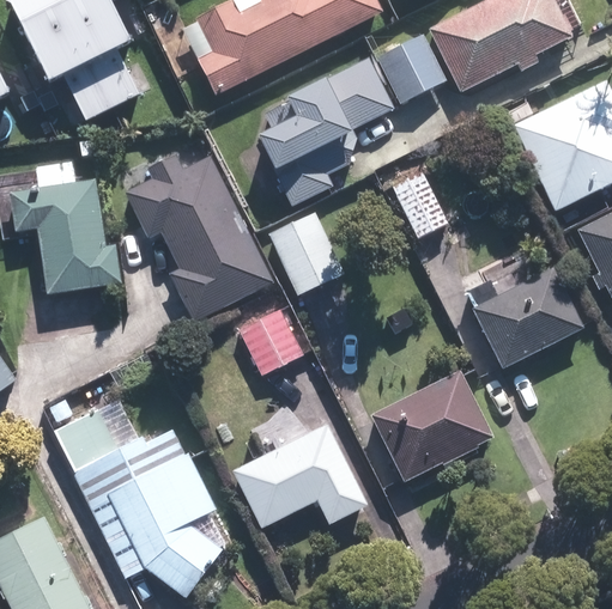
[(64,79),(90,65),(56,0),(12,0),(6,4),(49,86),(64,79)]
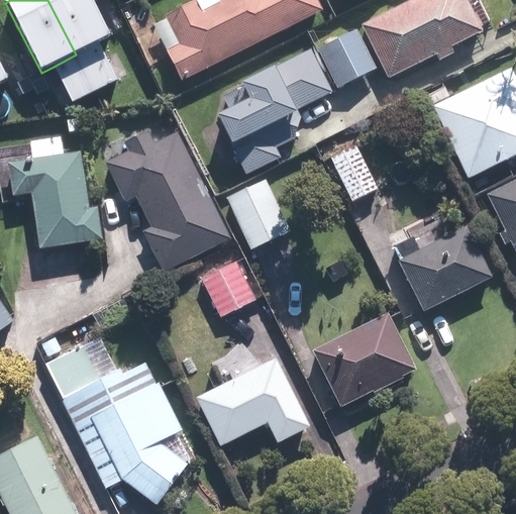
[(47,0),(76,55),(97,43),(109,37),(89,0),(47,0)]
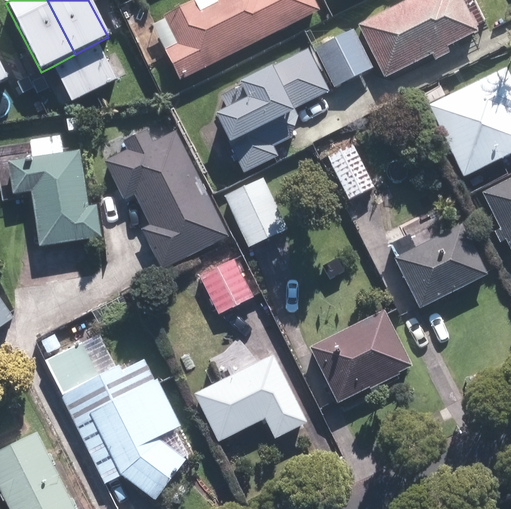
[(179,79),(319,10),(314,0),(217,0),(200,9),(196,0),(193,0),(163,15),(176,43),(164,49),(179,79)]
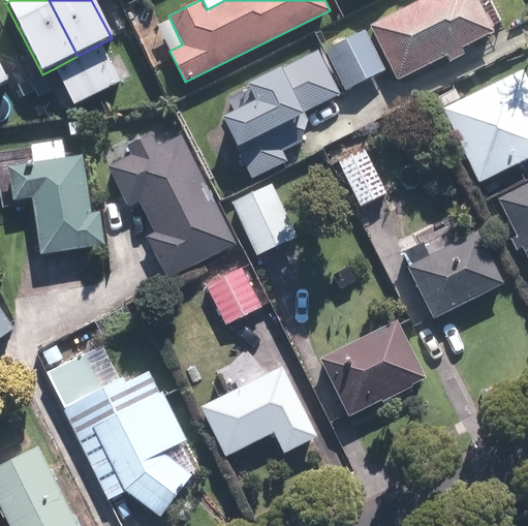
[(397,80),(494,31),(478,0),(416,0),(369,24),(397,80)]
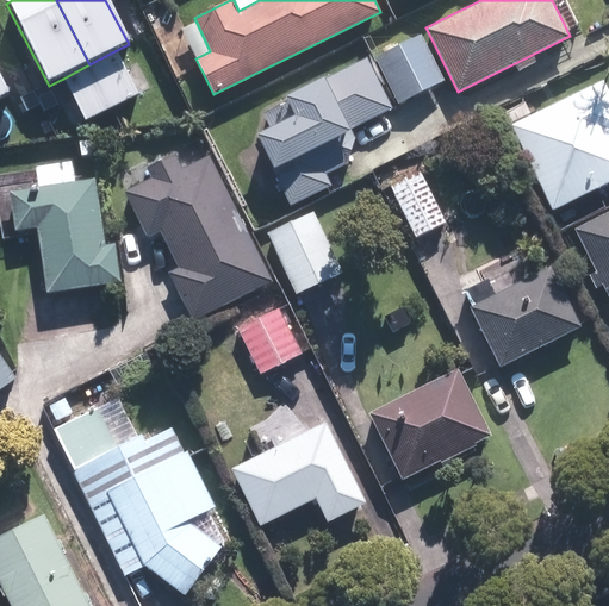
[(443,79),(421,32),(374,55),(398,101),(443,79)]
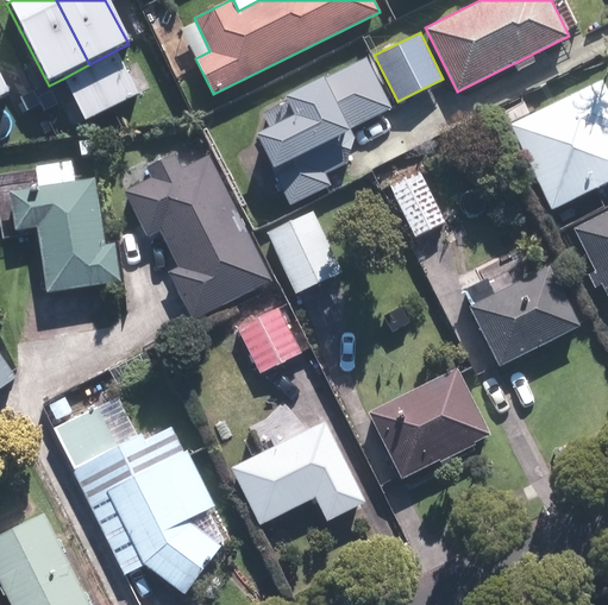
[(89,64),(63,79),(86,121),(137,95),(114,51),(89,64)]
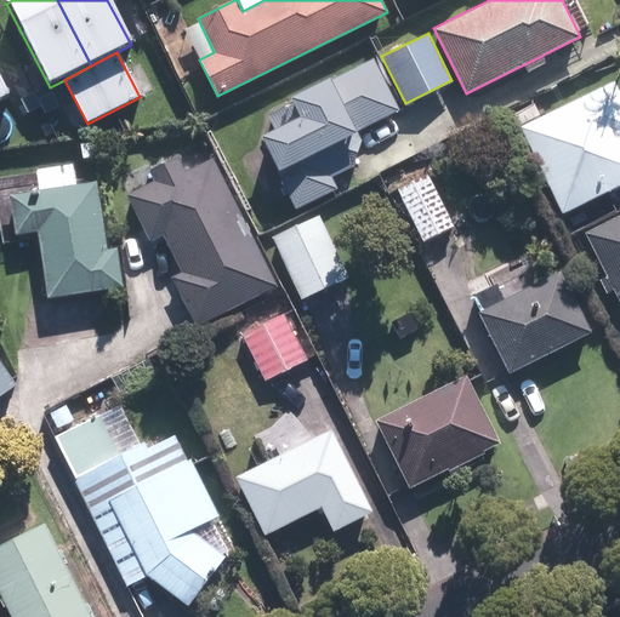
[(374,58),(291,100),(293,102),(267,115),(276,132),(260,140),(295,209),(337,187),(333,177),(351,167),(360,138),(356,130),(399,108),(374,58)]
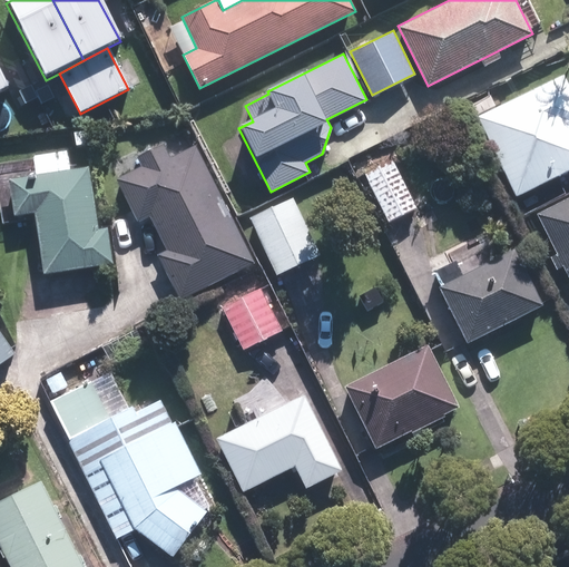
[(514,197),(568,169),(568,85),(563,74),(476,117),(514,197)]
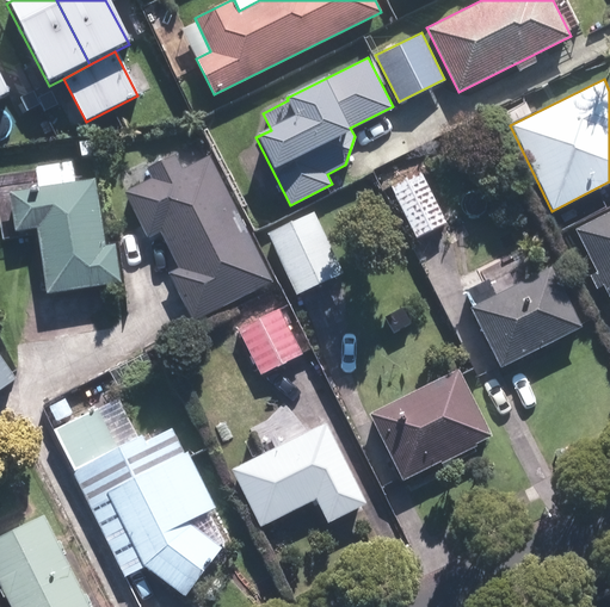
[(209,111),(201,93),(188,99),(196,117),(209,111)]
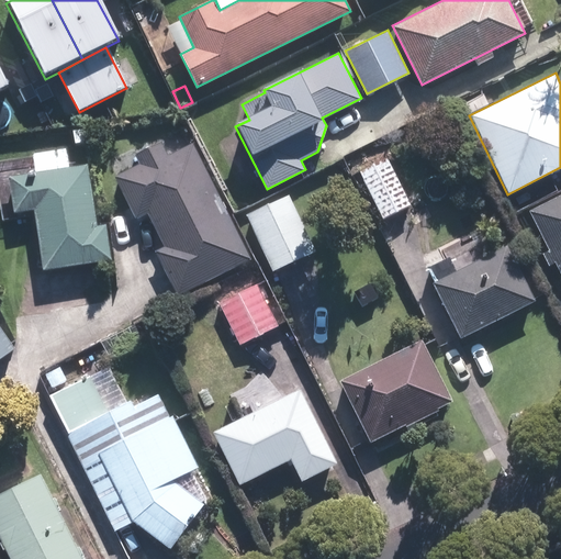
[(472,110),(489,102),(483,91),(467,99),(472,110)]
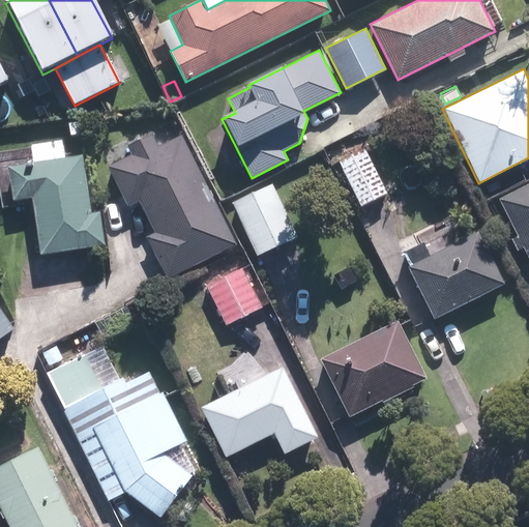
[(235,244),(181,135),(157,146),(151,133),(125,145),(129,154),(106,166),(125,206),(137,201),(152,233),(146,236),(166,277),(235,244)]
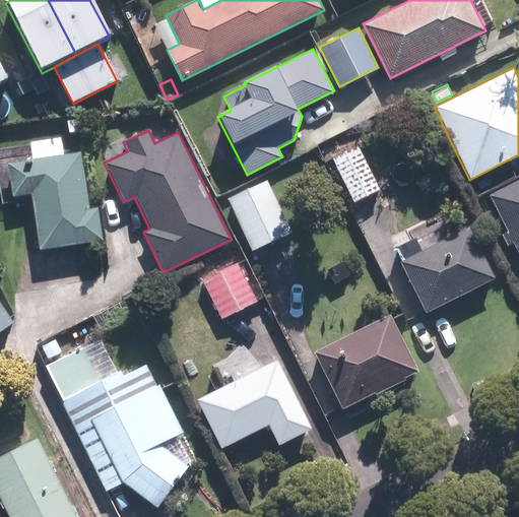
[(378,191),(379,190),(357,143),(331,155),(354,202),(378,191)]
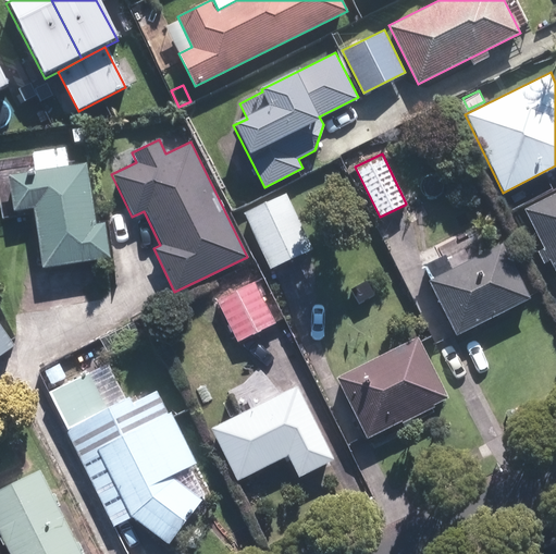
[(42,266),(109,257),(104,221),(95,222),(86,163),(9,173),(14,210),(34,207),(42,266)]
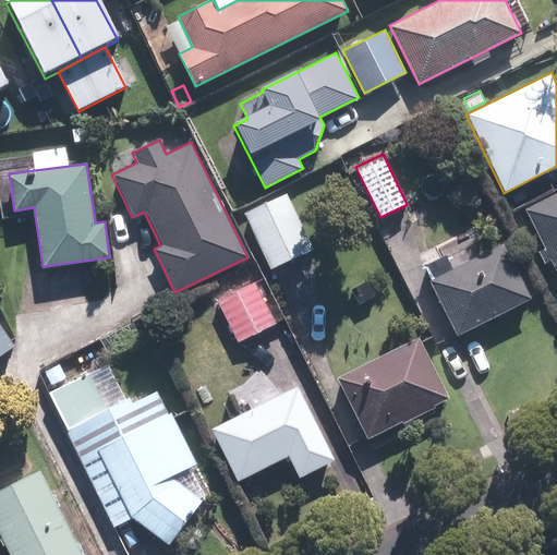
[(270,268),(312,249),(286,192),(243,212),(270,268)]
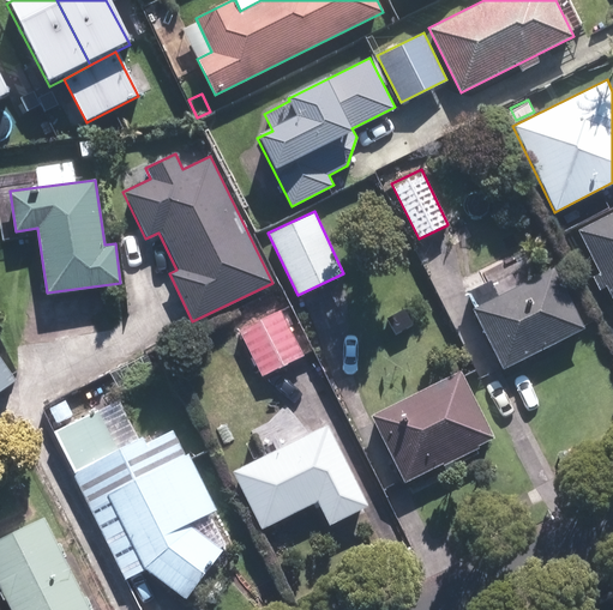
[(612,211),(577,229),(612,301),(612,306),(612,307),(612,211)]
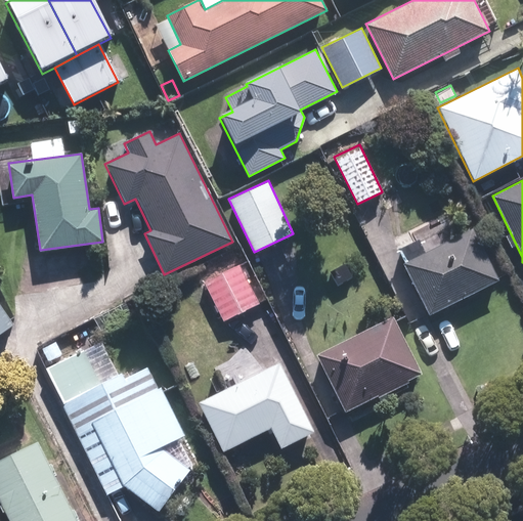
[(402,201),(396,185),(381,192),(387,207),(402,201)]
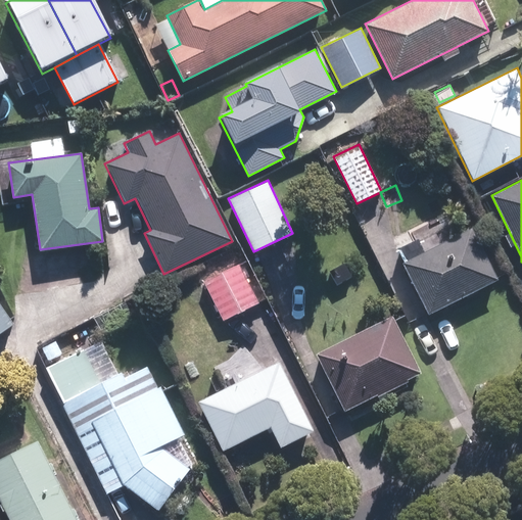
[(402,261),(401,262),(428,314),(497,279),(471,227),(423,251),(417,238),(396,248),(402,261)]
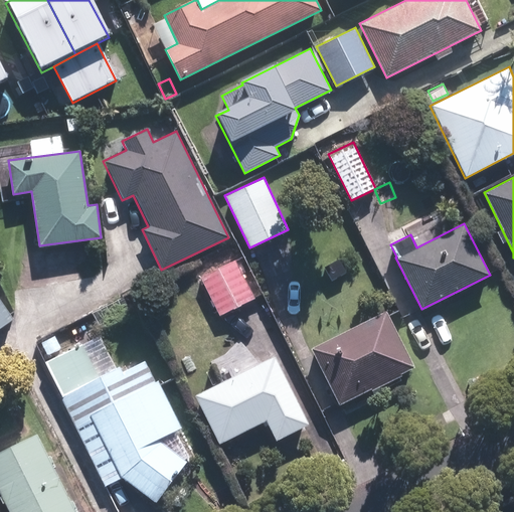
[(345,272),(339,257),(323,265),(330,279),(345,272)]
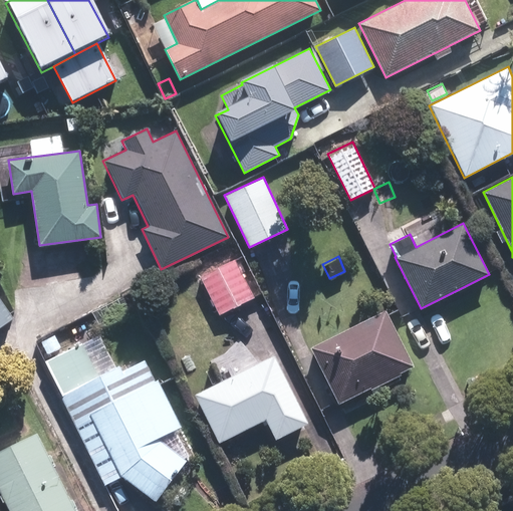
[(218,314),(254,297),(234,257),(199,273),(218,314)]
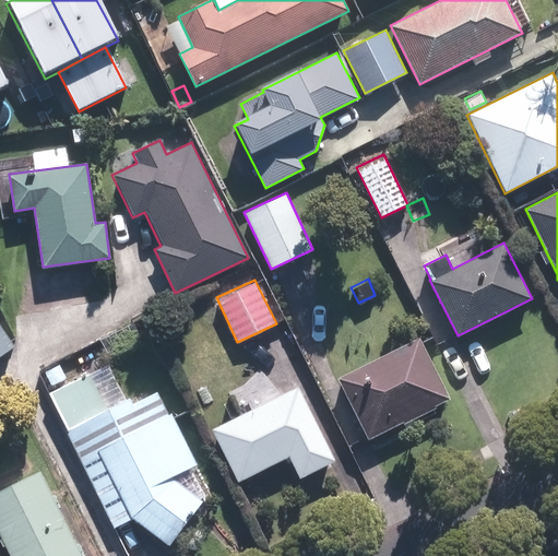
[(0,355),(14,346),(0,326),(0,355)]
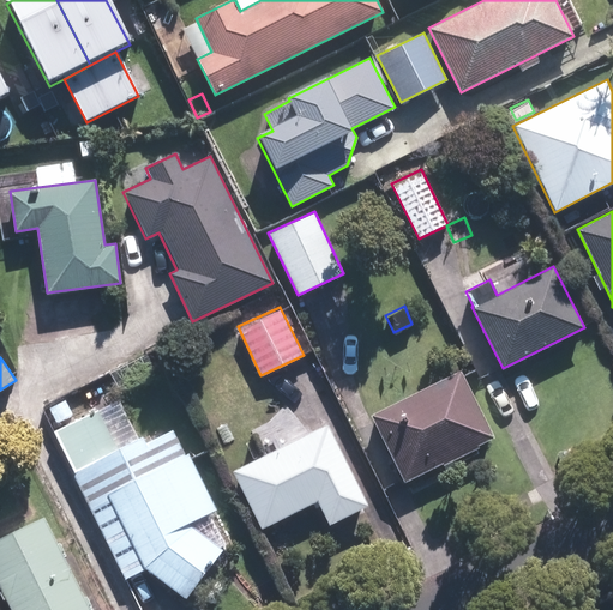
[(371,414),(404,482),(494,436),(461,368),(371,414)]
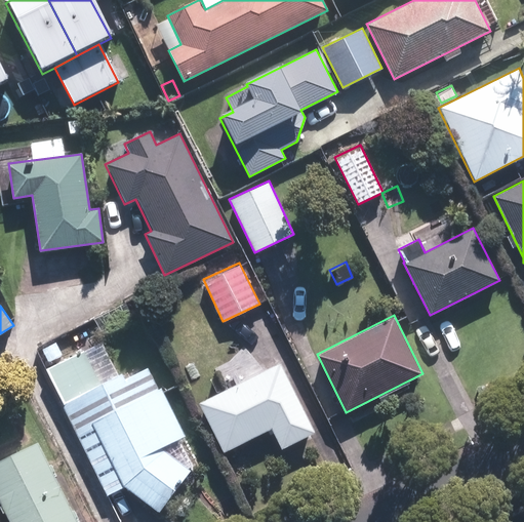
[(127,484),(162,512),(194,471),(167,449),(166,446),(188,435),(164,387),(162,389),(151,365),(127,376),(124,370),(98,383),(83,350),(48,366),(65,400),(63,402),(110,493),(127,484)]
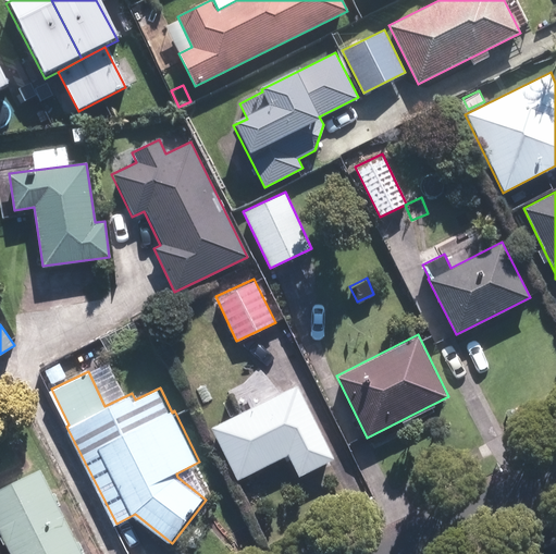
[(298,384),(211,427),(237,480),(288,455),(298,476),(334,458),(298,384)]
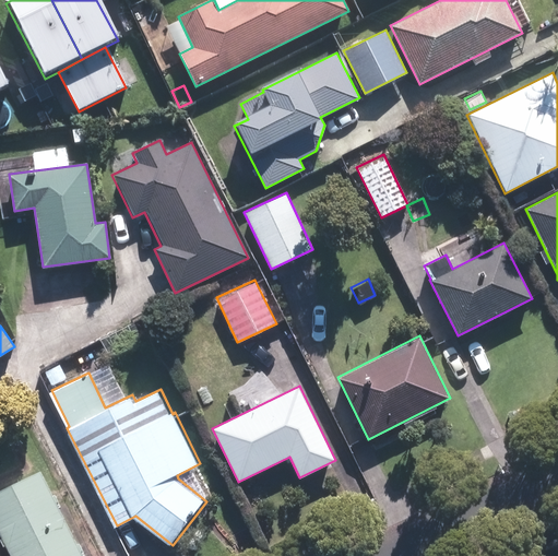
[(82,555),(40,471),(0,489),(0,532),(11,555),(82,555)]
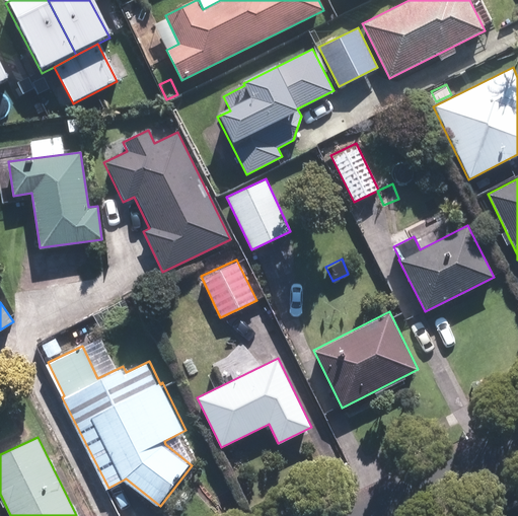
All buildings are outlined.
